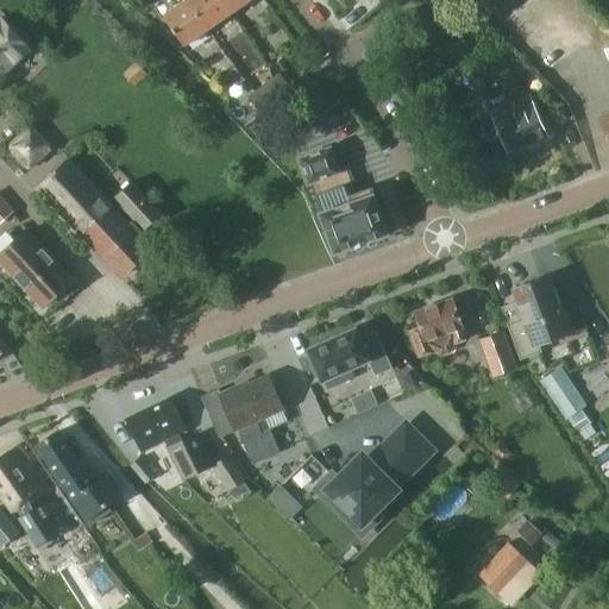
[(187,0),(184,0),(165,14),(186,44),(208,29),(187,0)]
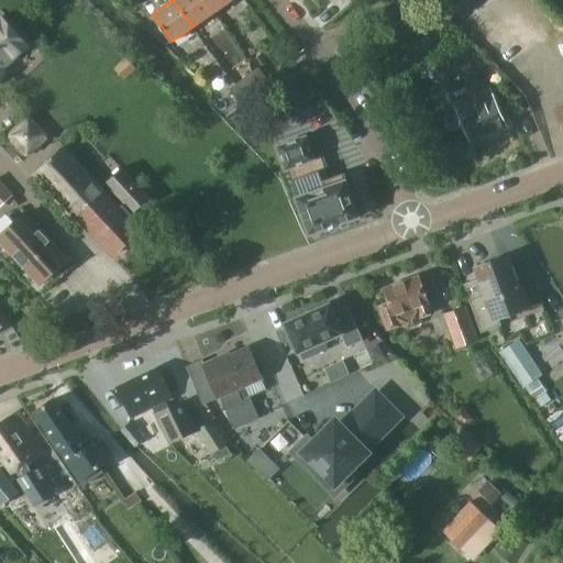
[(207,0),(173,0),(192,26),(214,10),(207,0)]
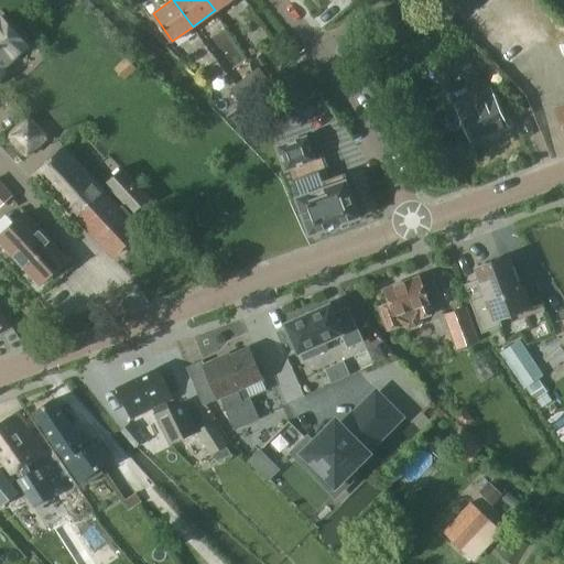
[(207,0),(215,10),(229,0),(207,0)]
